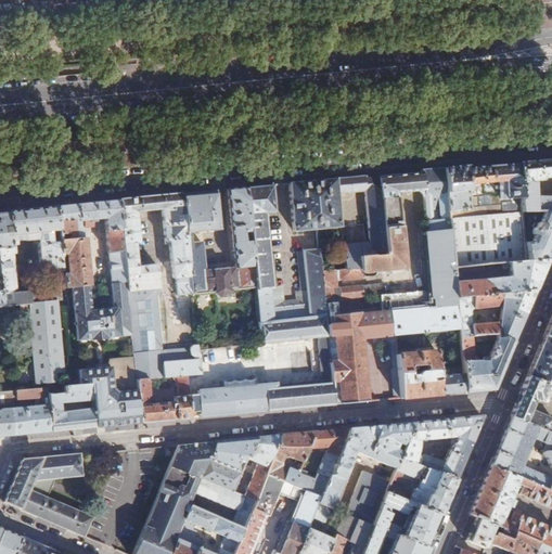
[(551,159),(522,163),(527,210),(551,210),(551,159)]
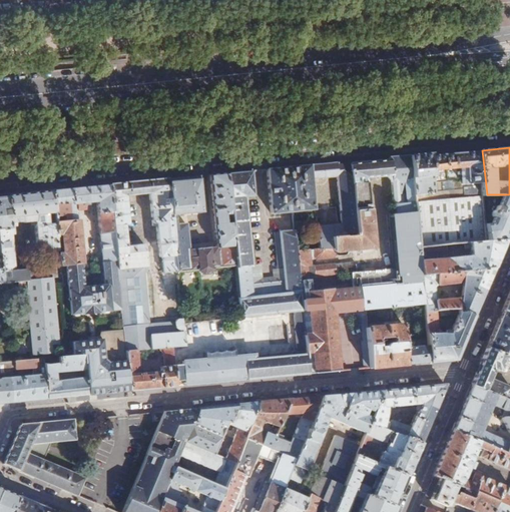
[(414,155),(422,246),(468,242),(492,240),(490,222),(488,209),(487,194),(482,150),(435,154),(435,152),(414,155)]
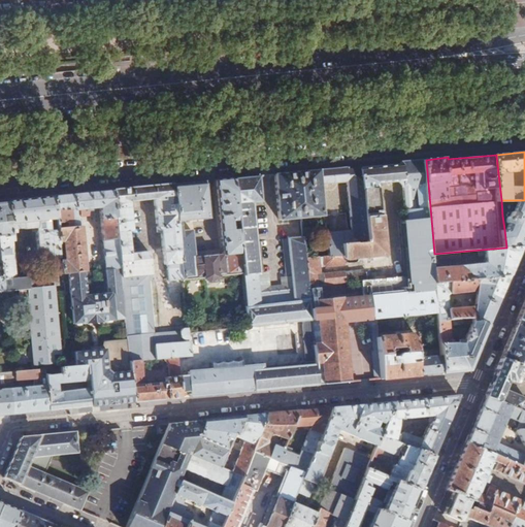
[(380,318),(440,313),(437,282),(436,268),(434,254),(426,160),(404,162),(404,164),(390,165),(364,168),(371,238),(372,242),(358,243),(346,244),(347,255),(330,256),(308,259),(312,288),(320,287),(319,273),(323,273),(322,265),(327,264),(330,267),(346,265),(348,263),(348,259),(388,255),(381,183),(406,179),(408,199),(423,197),(424,208),(408,209),(411,221),(407,222),(413,274),(414,291),(374,295),(378,318),(380,318)]
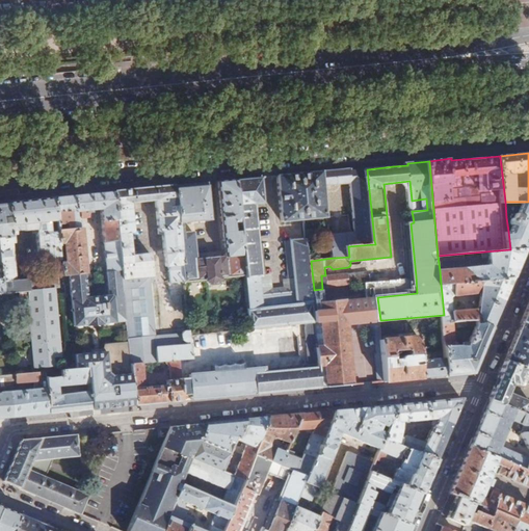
[(374,240),(367,169),(367,166),(359,167),(351,168),(352,182),(359,232),(331,235),(333,258),(349,257),(348,246),(361,245),(361,241),(374,240)]
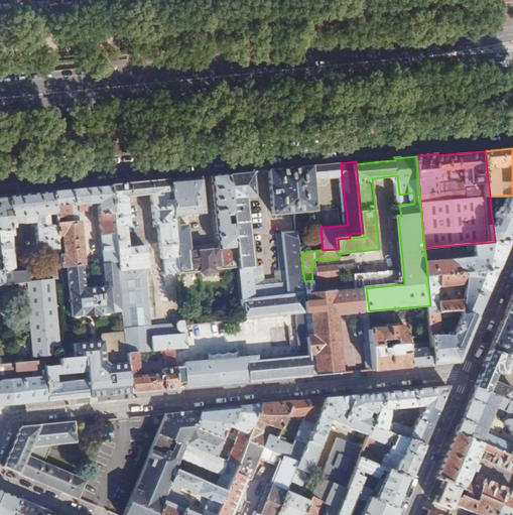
[(342,176),(341,163),(336,163),(331,164),(333,177),(342,176)]
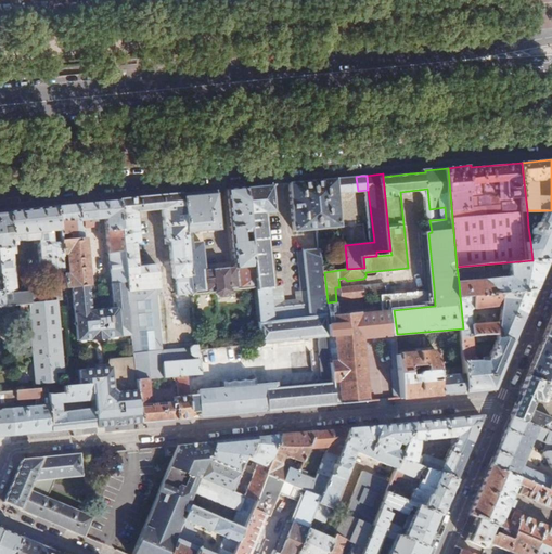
[(356,177),(336,178),(338,193),(341,193),(358,191),(356,177)]
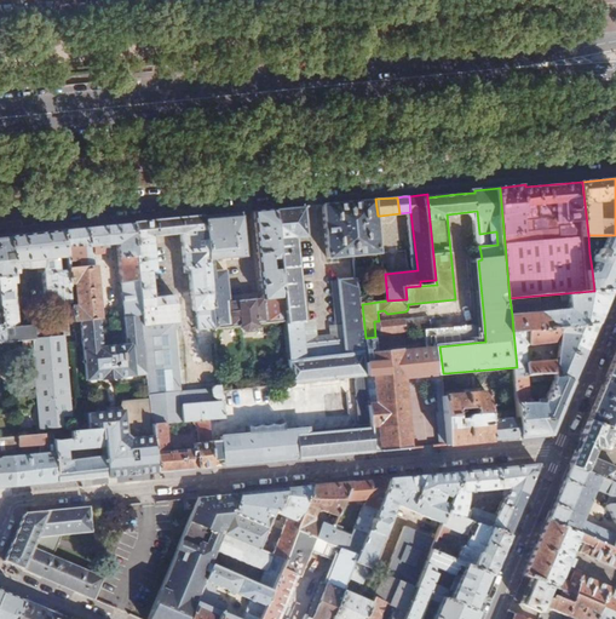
[(375,199),(326,204),(330,258),(383,253),(380,216),(378,216),(375,199)]
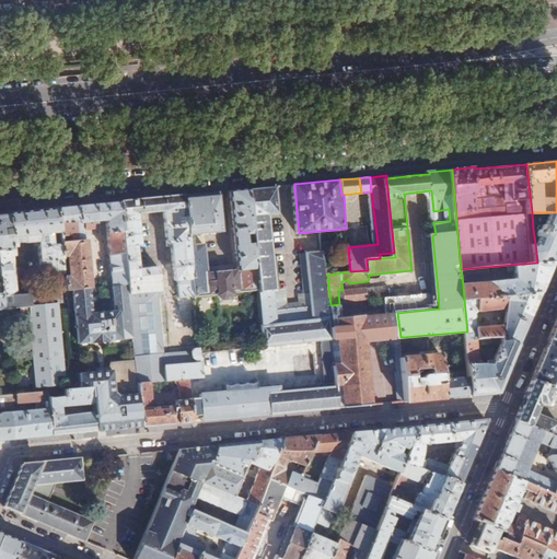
[(257,266),(259,290),(263,324),(332,317),(331,305),(327,275),(325,251),(308,253),(313,307),(277,311),(275,290),(277,290),(269,214),(280,213),(278,186),(251,188),(257,266)]
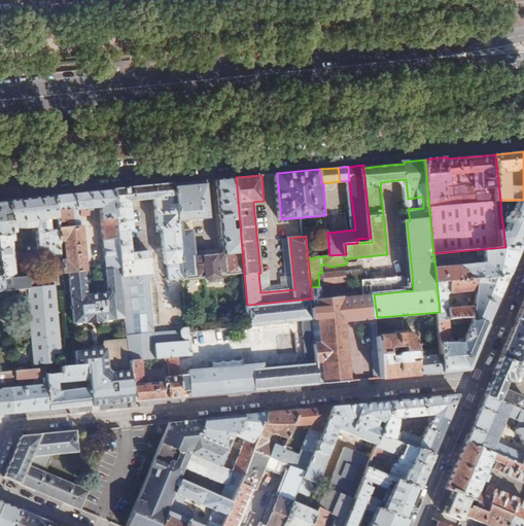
[(223,252),(242,250),(236,177),(216,179),(223,252)]
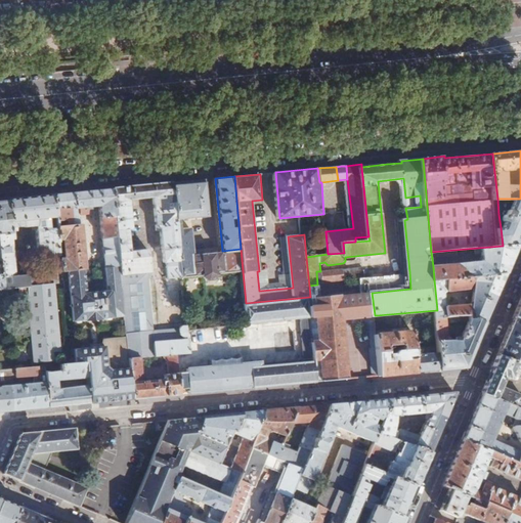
[(175,182),(179,228),(182,228),(182,218),(208,215),(205,179),(175,182)]
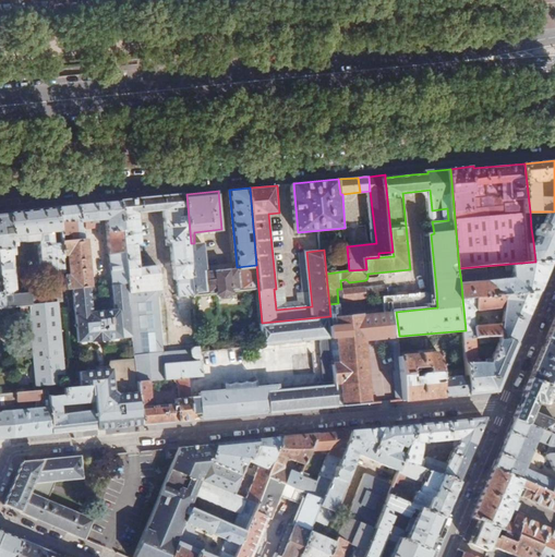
[(182,297),(196,294),(191,243),(186,194),(158,196),(159,210),(167,209),(170,245),(175,244),(178,279),(180,279),(182,297)]
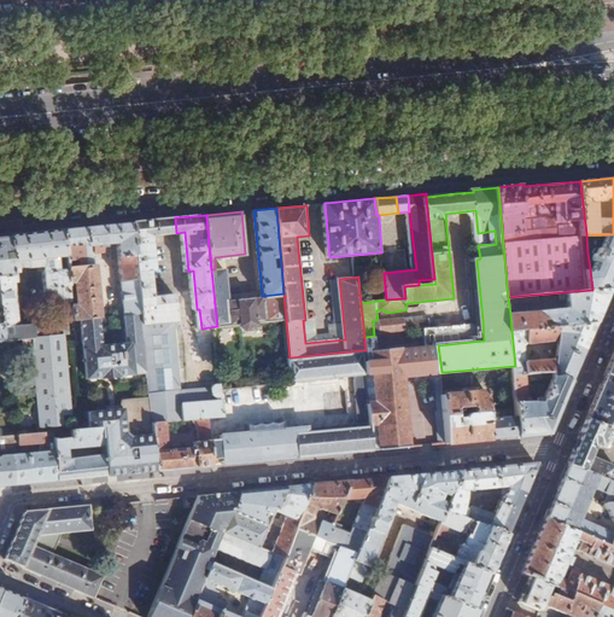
[(165,219),(168,233),(176,233),(175,217),(165,219)]
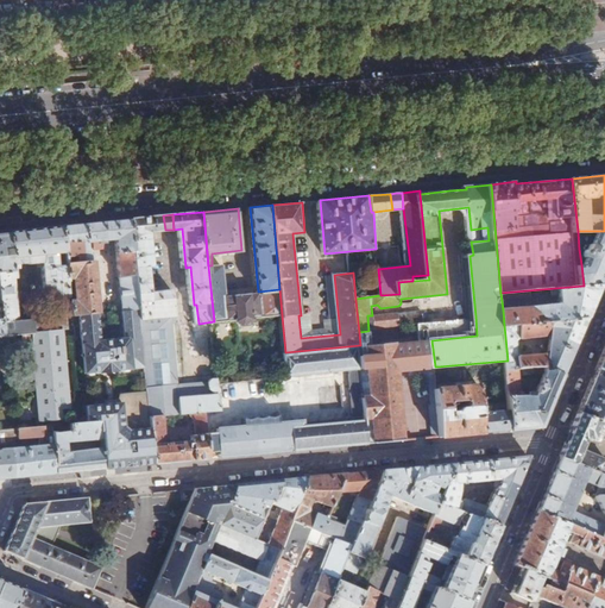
[(151,390),(153,417),(166,415),(196,413),(208,412),(224,409),(220,383),(220,377),(214,378),(212,382),(183,386),(176,324),(180,323),(176,290),(155,292),(152,267),(156,265),(153,231),(165,230),(163,215),(133,219),(143,308),(149,367),(151,390)]
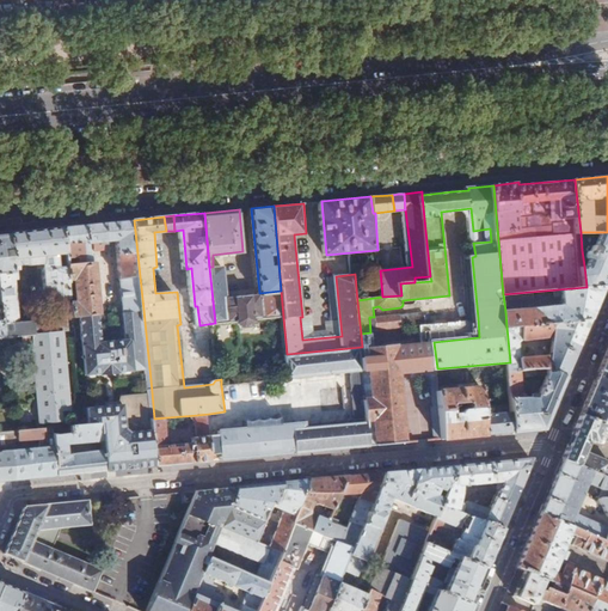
[(143,310),(134,220),(99,222),(66,226),(68,251),(69,266),(71,279),(77,279),(79,301),(73,303),(73,306),(74,317),(79,316),(85,316),(102,313),(96,254),(91,254),(90,242),(100,240),(100,245),(109,244),(109,239),(120,239),(127,311),(143,310)]
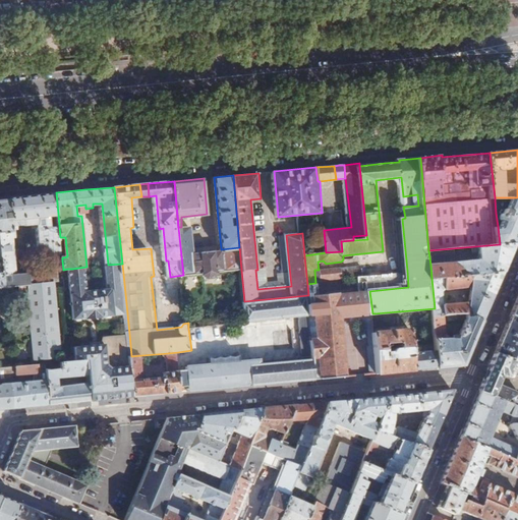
[(58,214),(56,192),(10,197),(12,226),(38,222),(41,255),(61,253),(60,237),(59,226),(52,226),(51,215),(58,214)]
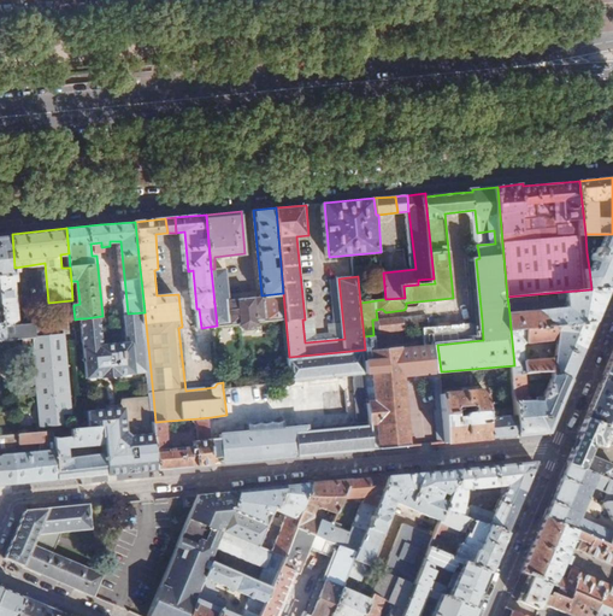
[(494,230),(477,233),(477,245),(495,244),(494,230)]
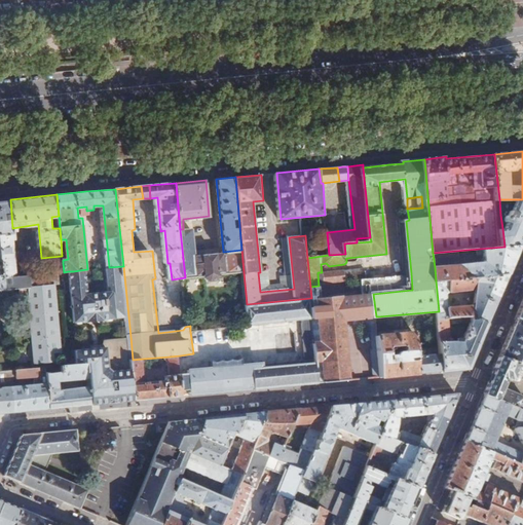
[(12,228),(10,199),(0,199),(0,248),(1,248),(0,236),(0,234),(13,233),(12,228)]
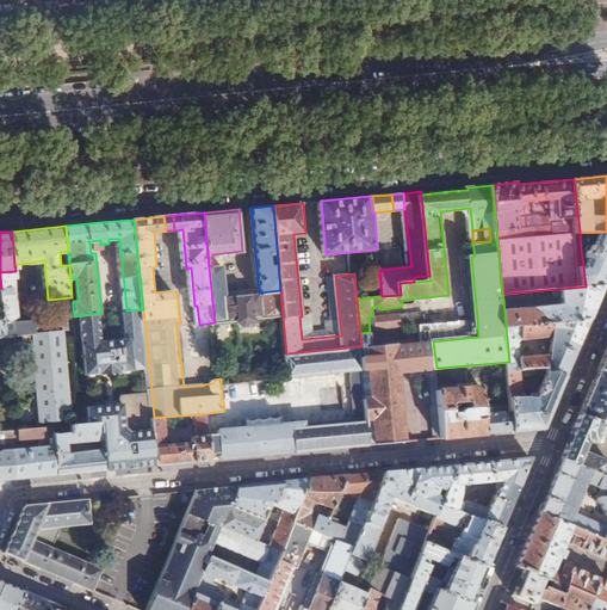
[(586,287),(606,284),(606,232),(580,232),(581,250),(590,250),(594,245),(594,240),(600,239),(589,264),(583,265),(586,287)]
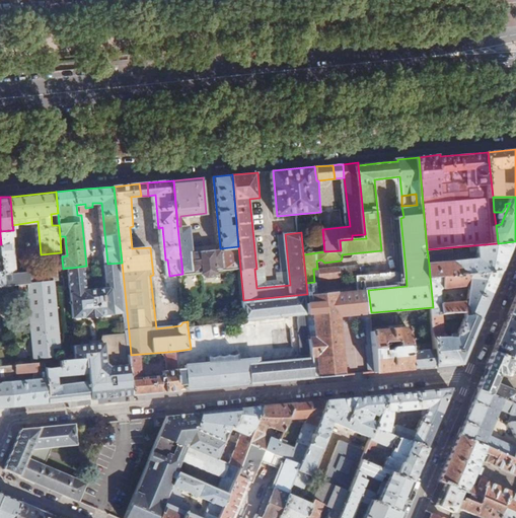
[(177,226),(182,274),(204,272),(205,274),(208,277),(214,277),(217,272),(217,271),(240,269),(238,246),(220,248),(194,251),(191,225),(180,226),(177,226)]
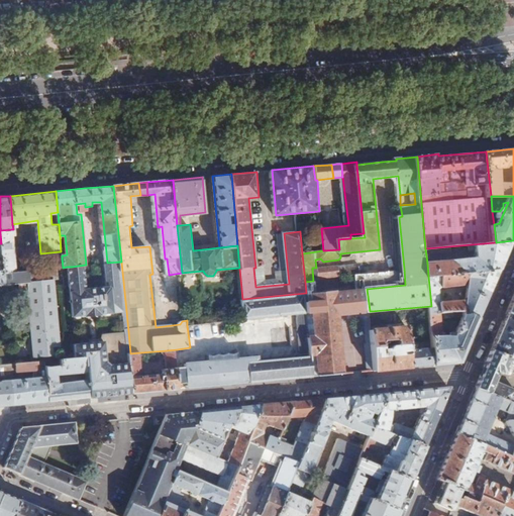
[(4,273),(17,272),(13,229),(0,230),(0,232),(1,243),(2,247),(2,253),(4,273)]
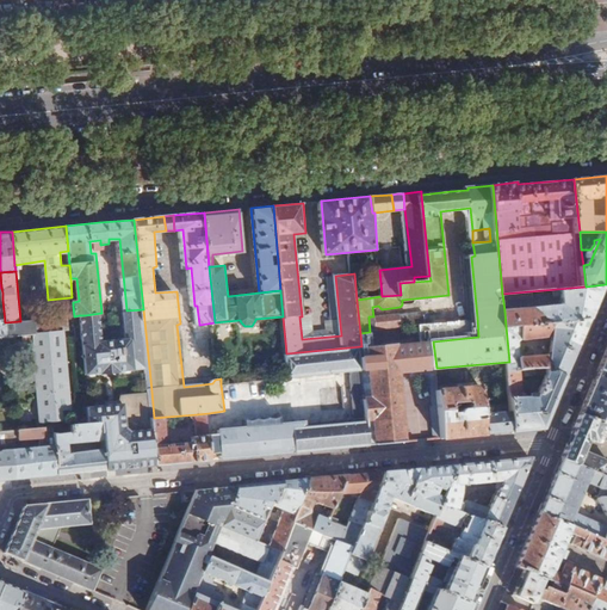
[(506,326),(592,319),(606,284),(586,287),(557,289),(557,296),(565,295),(565,305),(505,310),(506,326)]
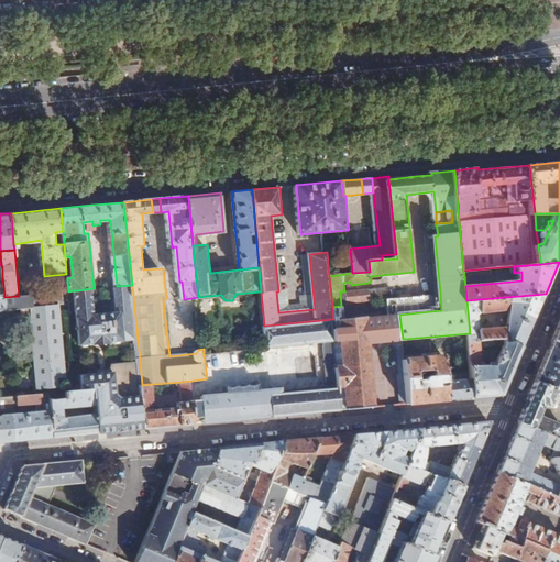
[(73,290),(68,291),(57,293),(19,296),(4,297),(2,276),(0,276),(0,307),(33,305),(42,387),(61,385),(59,376),(68,375),(62,301),(74,300),(73,290)]
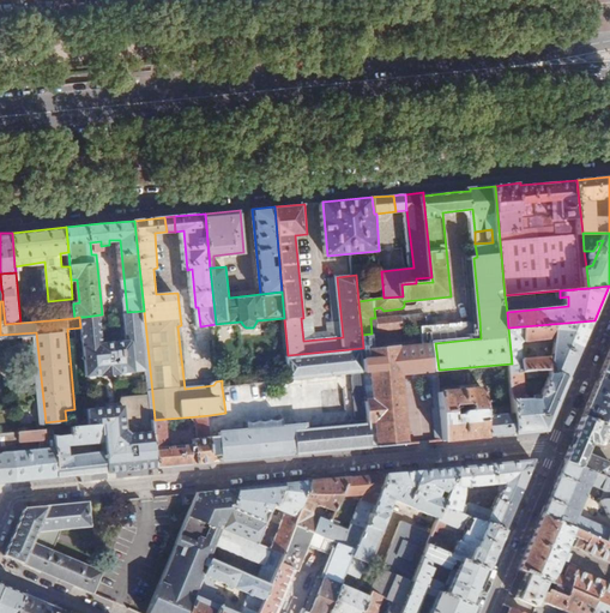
[(74,318),(73,307),(61,308),(62,319),(74,318)]
